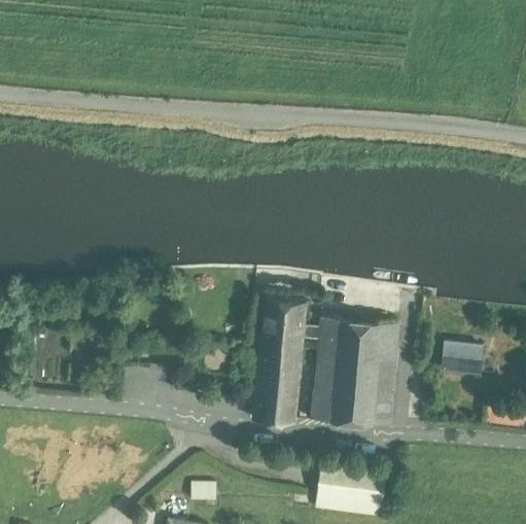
[(311,416),(390,424),(399,323),(320,316),(319,325),(304,324),(306,302),(265,298),(253,418),(294,422),(303,337),(318,338),(311,416)]
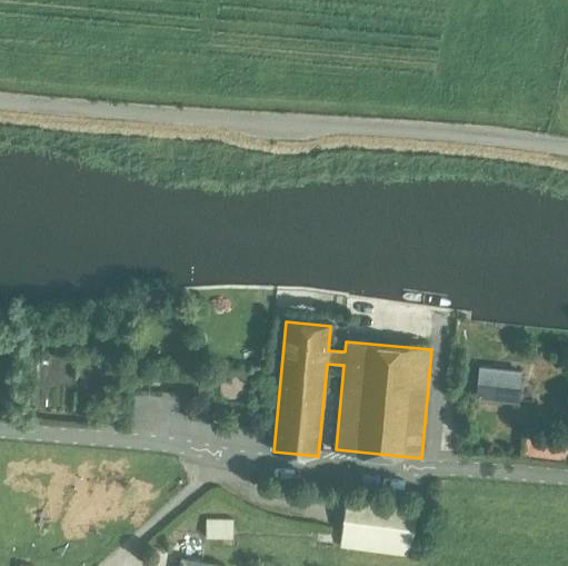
[(518,404),(522,373),(478,367),(474,398),(518,404)]
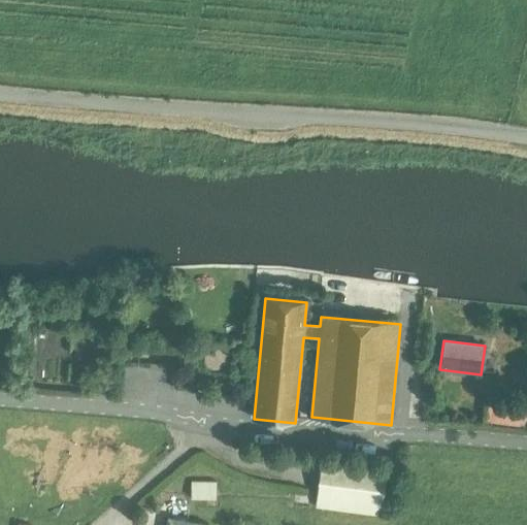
[(487,423),(526,428),(526,407),(489,402),(487,423)]
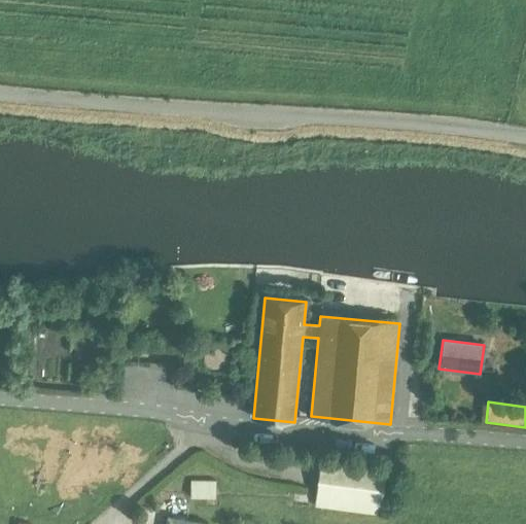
[(321,463),(316,508),(348,512),(381,516),(382,505),(386,472),(321,463)]
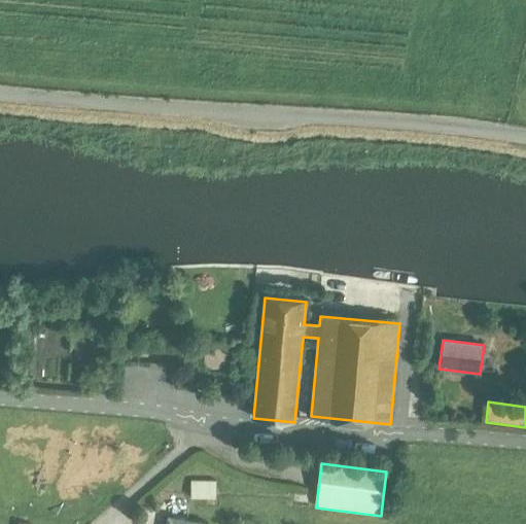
[(190,497),(216,498),(216,482),(190,481),(190,497)]
